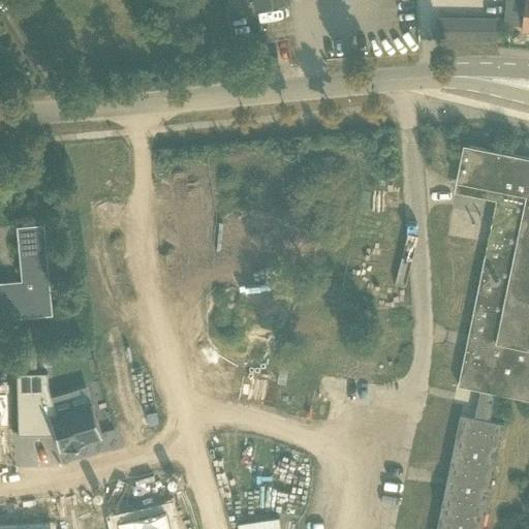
[(524,28),(528,28),(528,0),(507,0),(508,1),(505,21),(524,23),(524,28)]
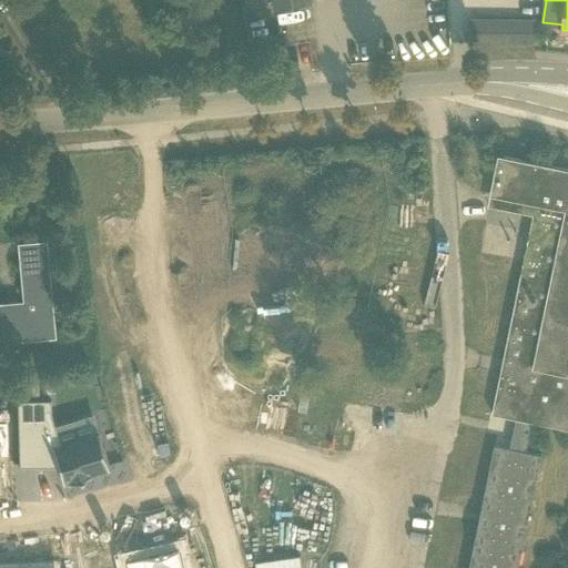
[(537,44),(537,20),(469,19),(469,43),(537,44)]
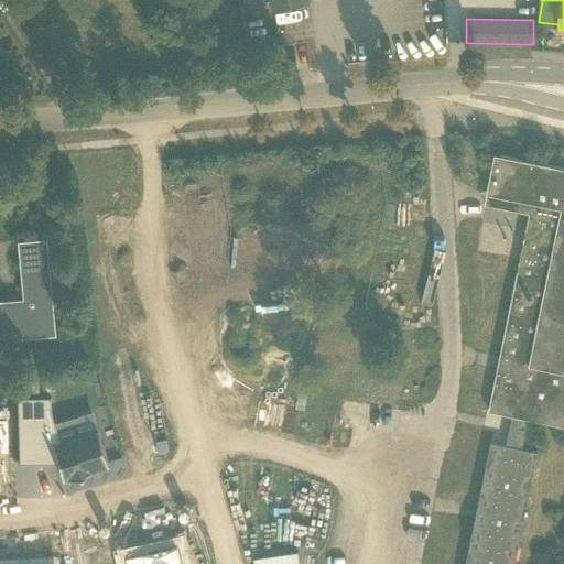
[(529,419),(543,422),(563,425),(563,369),(563,370),(563,369),(563,167),(495,154),(487,192),(539,203),(537,214),(530,213),(500,359),(507,360),(505,372),(498,370),(489,411),(513,415),(507,445),(491,442),(465,563),(513,563),(537,452),(522,448),(529,419)]
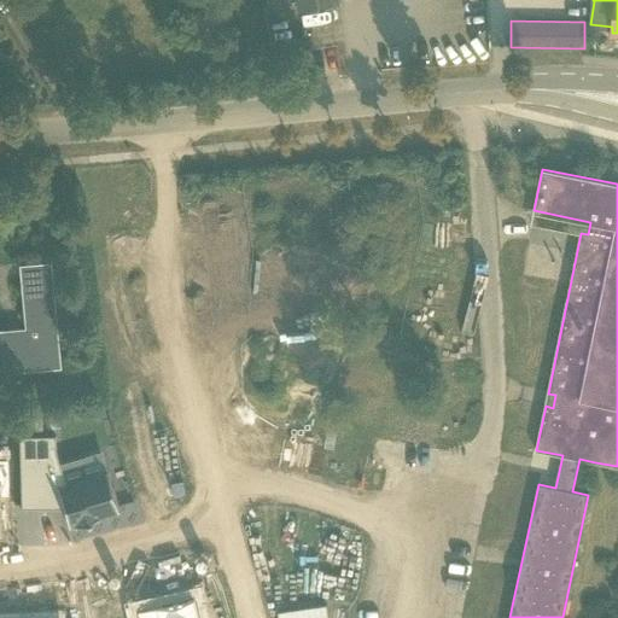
[(0,372),(59,367),(50,262),(18,264),(24,328),(0,330),(0,372)]
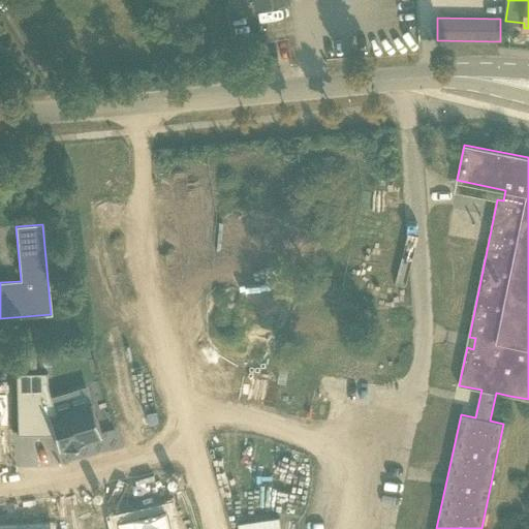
[(51,400),(30,401),(30,426),(56,426),(61,442),(66,440),(66,442),(89,436),(88,434),(106,428),(97,395),(53,407),(51,400)]
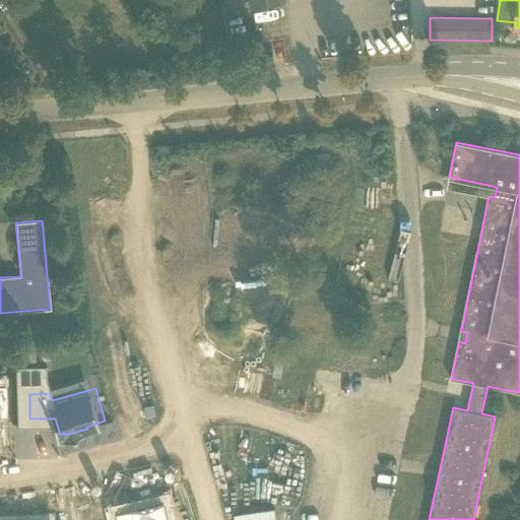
[(15,418),(15,394),(0,394),(0,435),(1,435),(1,419),(15,418)]
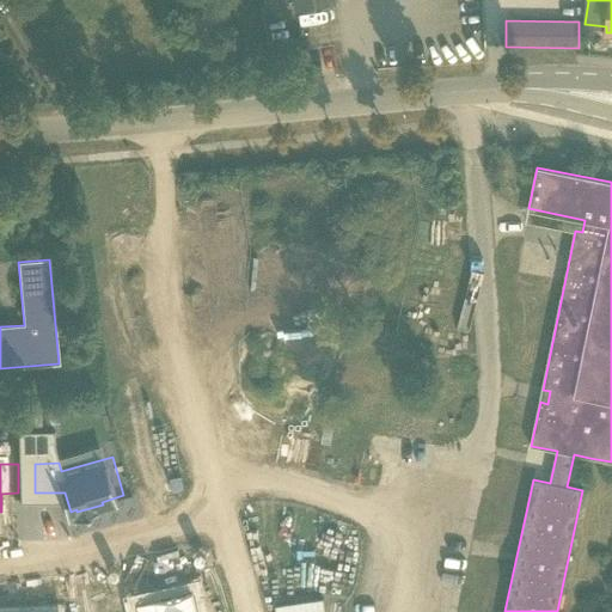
[(215,611),(209,581),(148,594),(152,611),(215,611)]
